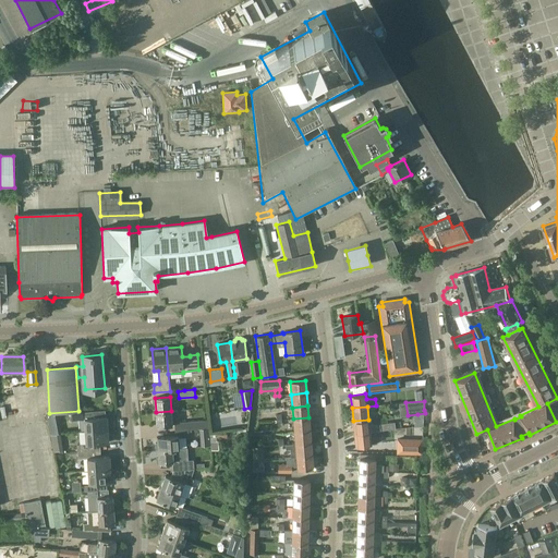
[(85,432),(108,431),(107,416),(105,417),(105,411),(72,413),(72,420),(84,419),(85,432)]
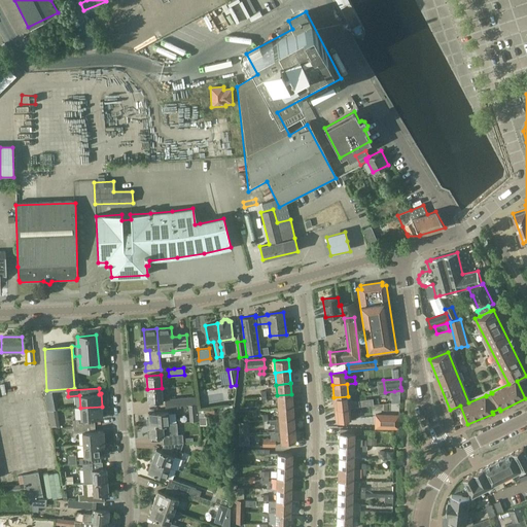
[(162,388),(147,389),(148,402),(163,401),(162,395),(168,395),(168,388),(162,388)]
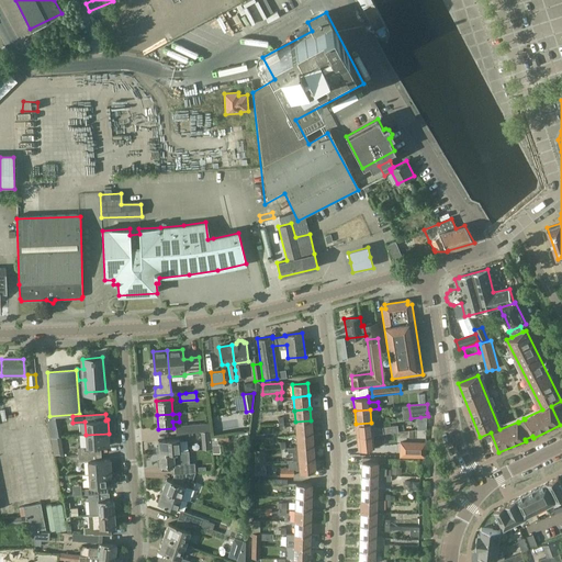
[(296,435),(312,434),(311,420),(295,422),(296,435)]
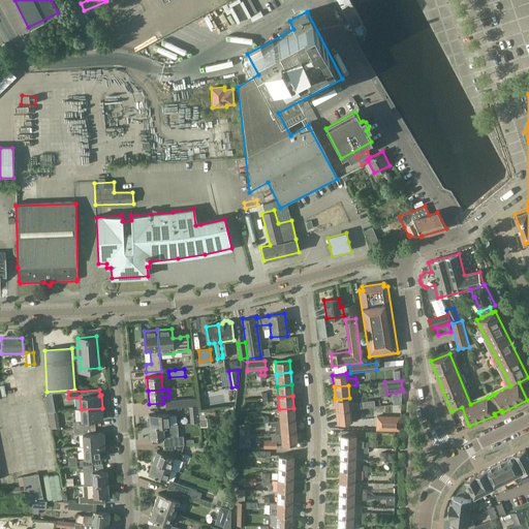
[(178,407),(183,407),(189,407),(195,406),(194,398),(178,400),(178,407)]
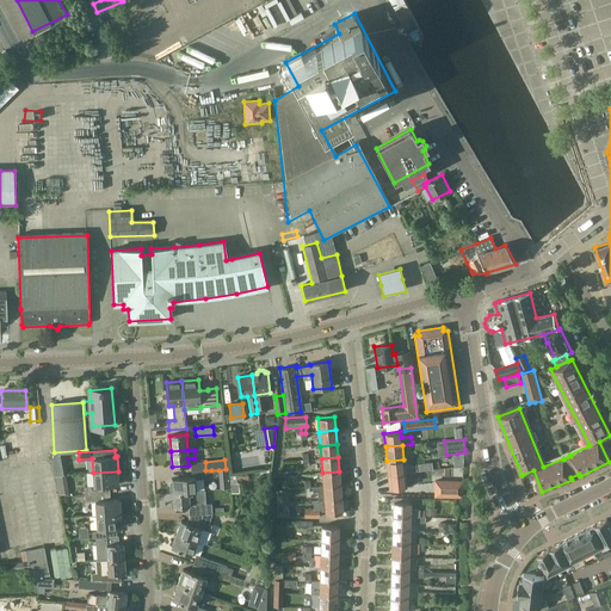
[(388,474),(405,473),(433,470),(432,462),(403,464),(403,460),(387,461),(388,474)]
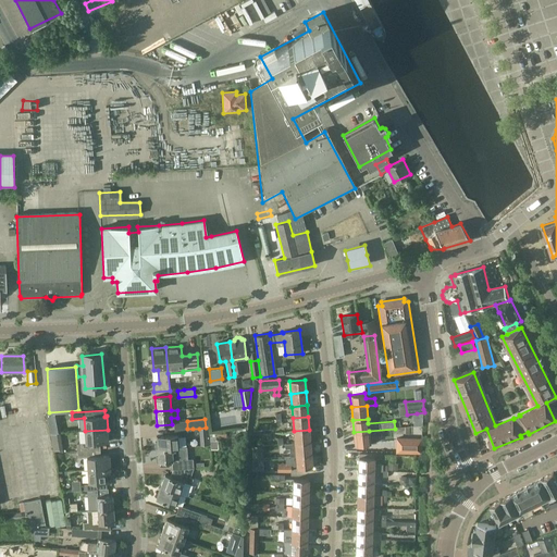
[(59,422),(49,424),(51,434),(61,432),(59,422)]
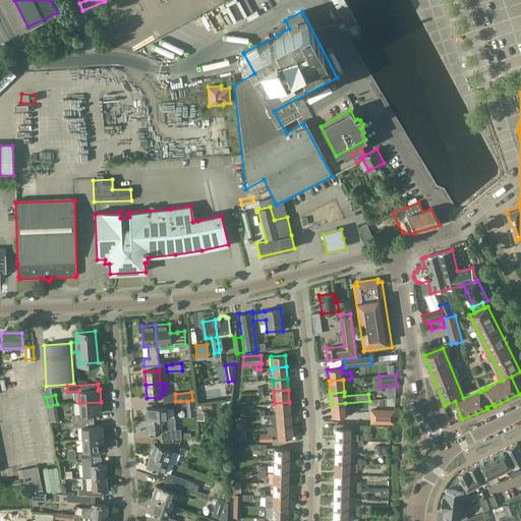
[(192,400),(186,401),(186,408),(195,408),(194,400),(192,400)]
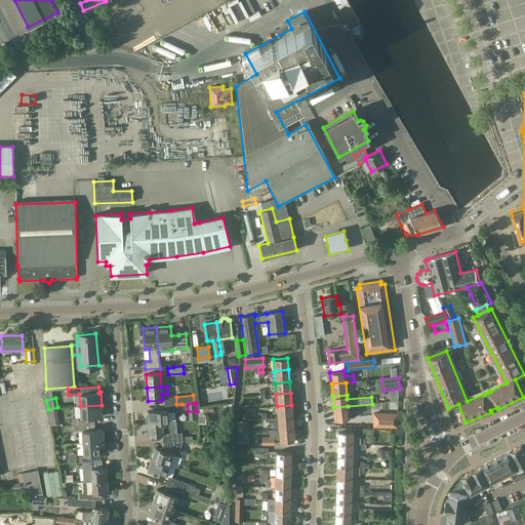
[(149,423),(168,421),(167,411),(179,410),(182,407),(182,404),(176,404),(164,405),(165,410),(148,411),(149,423)]
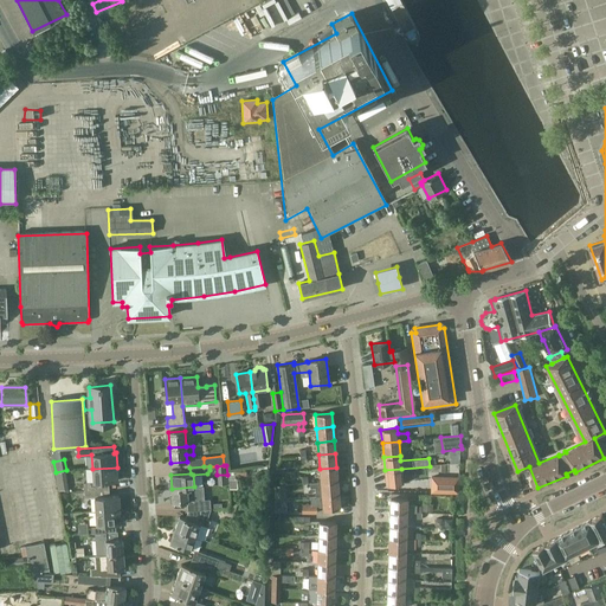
[(84,490),(108,489),(108,482),(117,482),(117,468),(92,469),(92,475),(102,474),(103,482),(84,483),(84,490)]
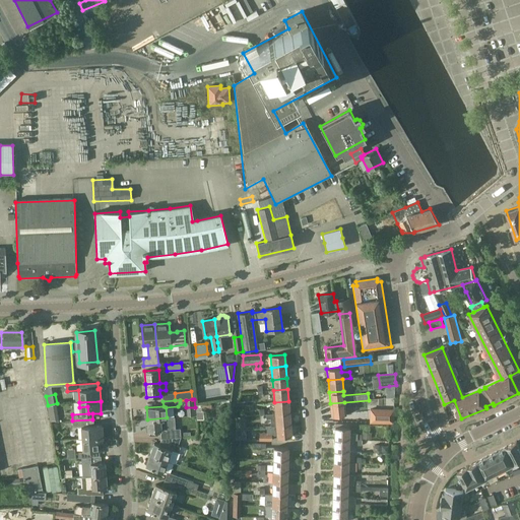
[(275,413),(289,412),(288,401),(274,402),(275,413)]
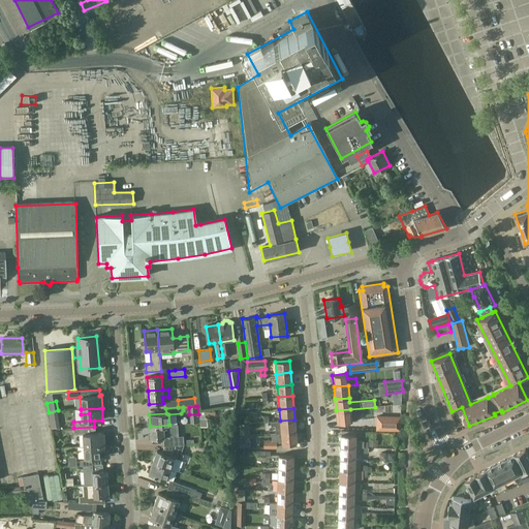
[(350,409),(336,410),(337,423),(358,421),(356,414),(351,414),(350,409)]
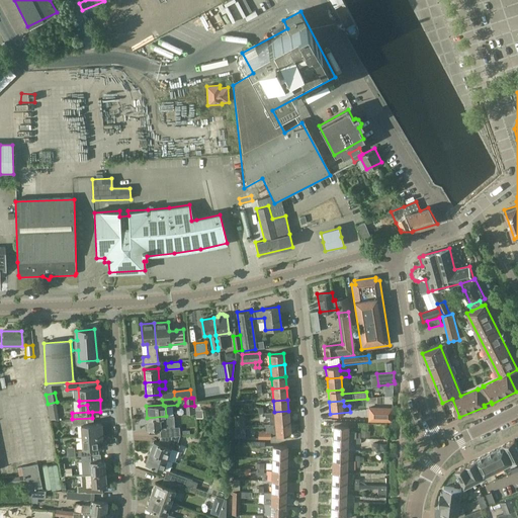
[(370,410),(370,420),(387,421),(387,411),(370,410)]
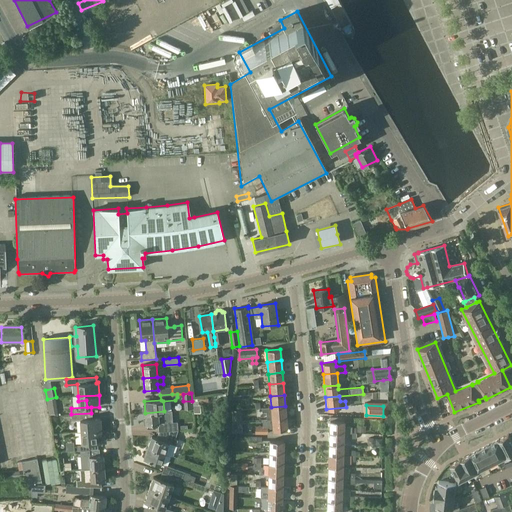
[(57,406),(48,407),(49,414),(58,413),(57,406)]
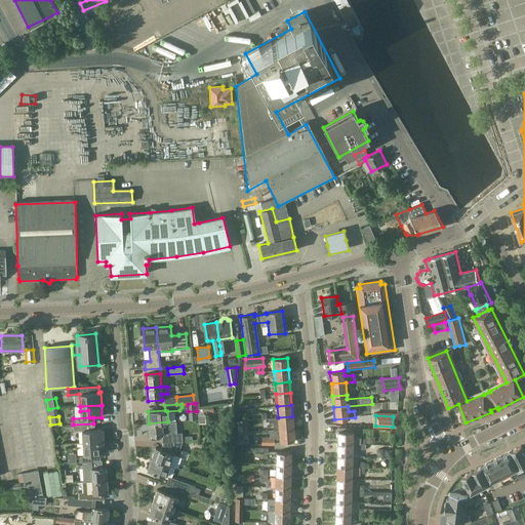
[(279,430),(293,429),(292,416),(278,417),(279,430)]
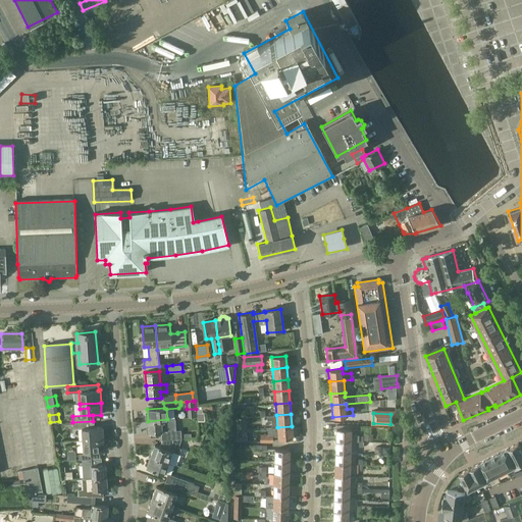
[(168,419),(167,419),(148,421),(148,427),(147,427),(147,432),(149,432),(149,433),(161,432),(161,439),(176,438),(175,431),(169,431),(168,419)]
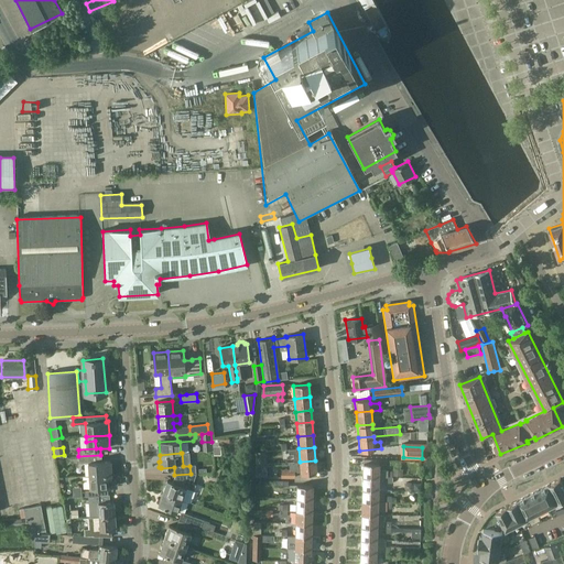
[(88,476),(111,475),(110,461),(101,462),(100,455),(78,456),(79,464),(87,463),(88,476)]
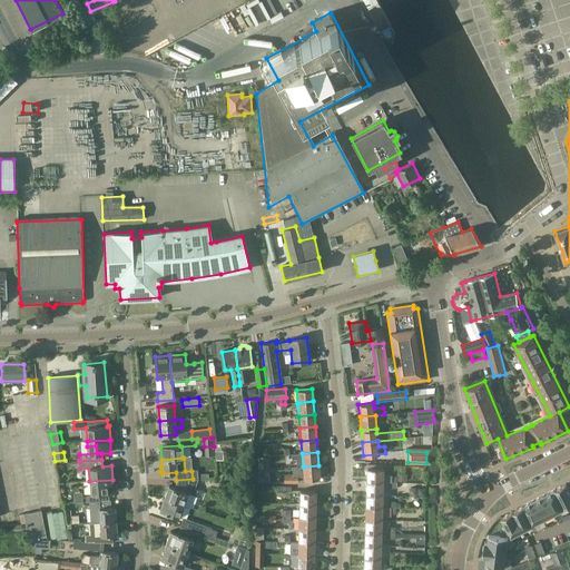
[(318,465),(303,467),(292,468),(293,474),(283,474),(284,483),(297,483),(297,475),(304,475),(304,480),(320,478),(318,465)]
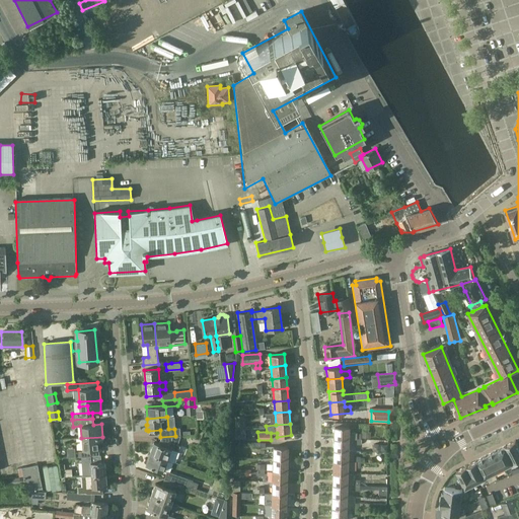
[(348,439),(361,439),(361,434),(357,434),(357,433),(348,433),(349,427),(335,427),(334,438),(348,439)]
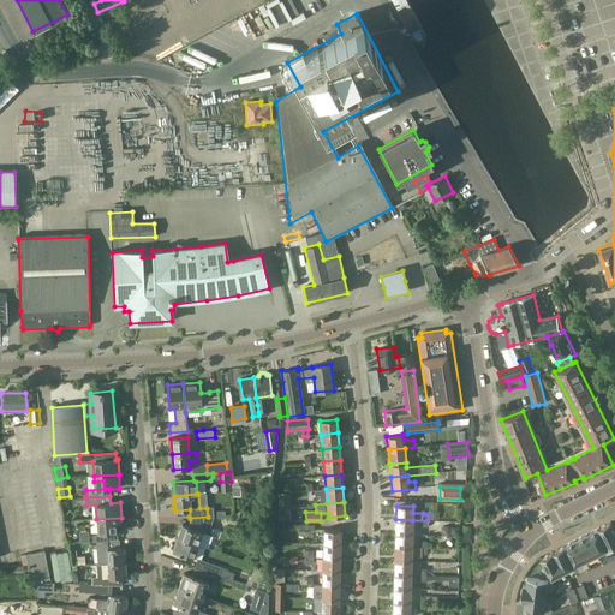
[(197,545),(201,532),(210,536),(213,529),(209,527),(213,517),(190,518),(187,526),(181,524),(177,538),(197,545)]
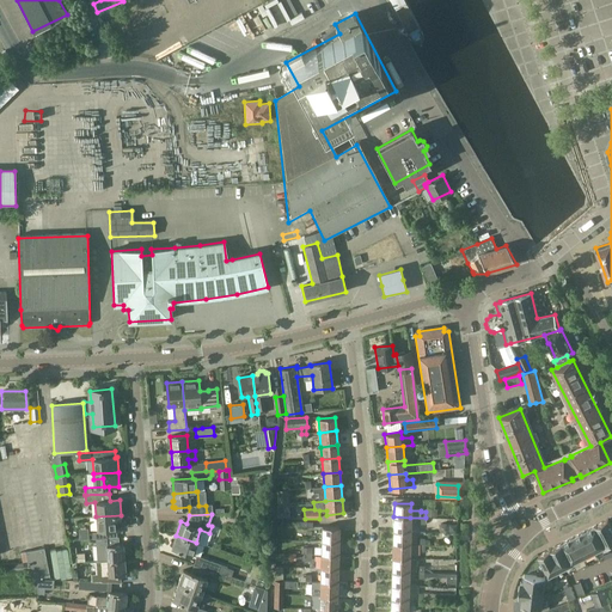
[(96,539),(105,538),(105,531),(122,530),(121,515),(96,516),(97,532),(92,533),(92,539),(96,539)]
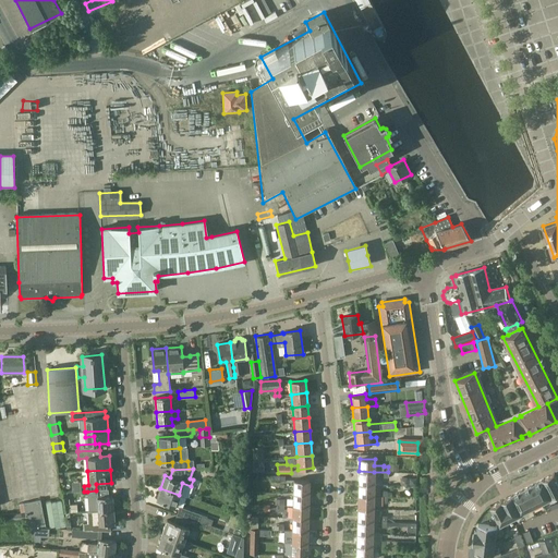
[(359,471),(359,484),(374,484),(374,472),(359,471)]
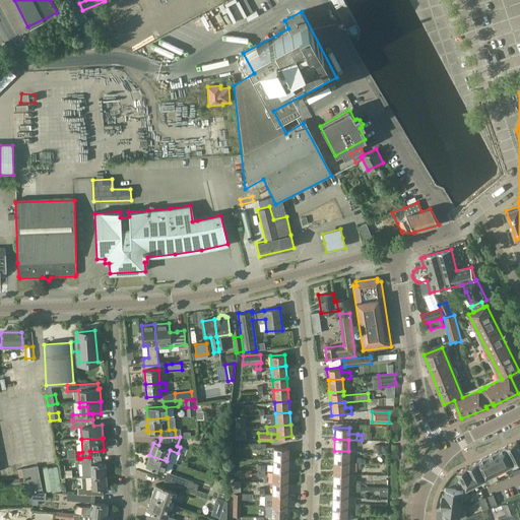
[(519,448),(517,441),(507,447),(515,464),(519,461),(519,448)]
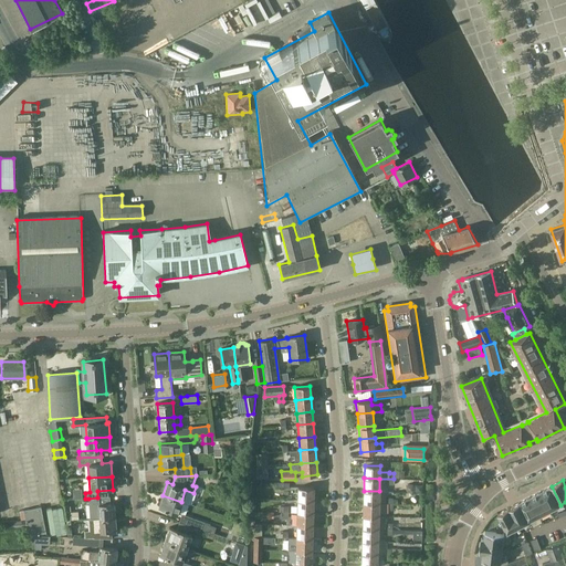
[(552,486),(541,491),(551,510),(561,505),(552,486)]
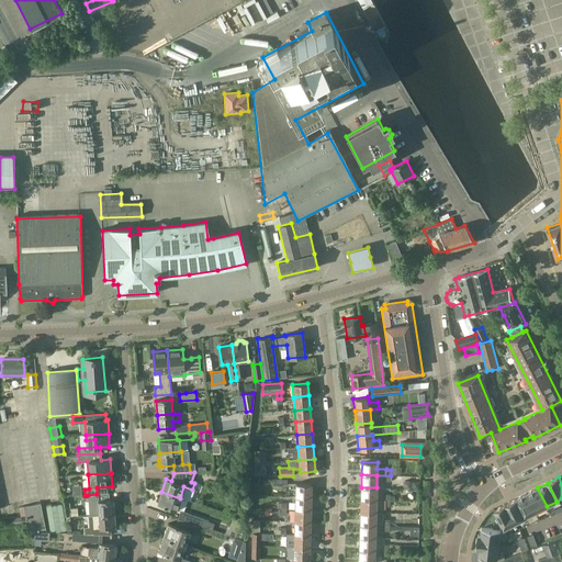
[(295,497),(311,497),(311,484),(295,484),(295,497)]
